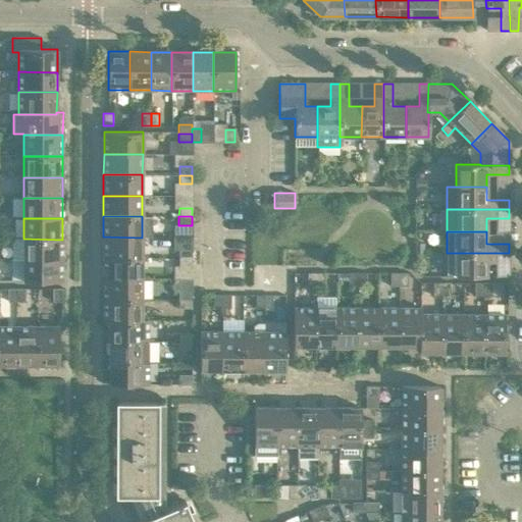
[(142,258),(142,238),(103,237),(103,258),(142,258)]
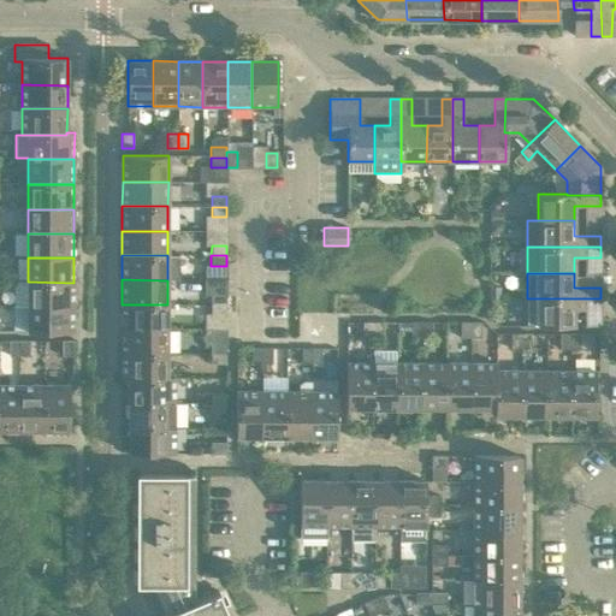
[(28,282),(28,306),(73,306),(73,283),(28,282)]
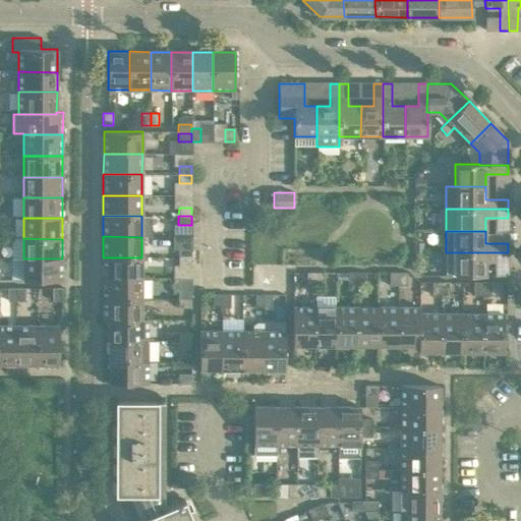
[(191,257),(191,249),(178,249),(178,257),(191,257)]
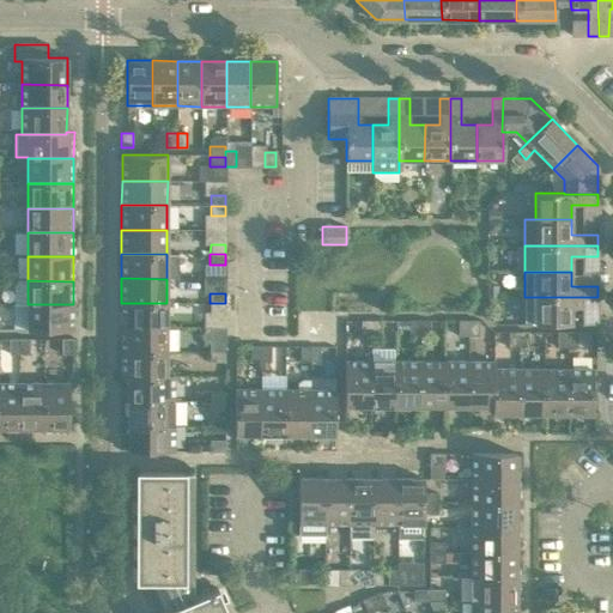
[(571,325),(571,308),(598,308),(598,297),(525,297),(525,325),(571,325)]
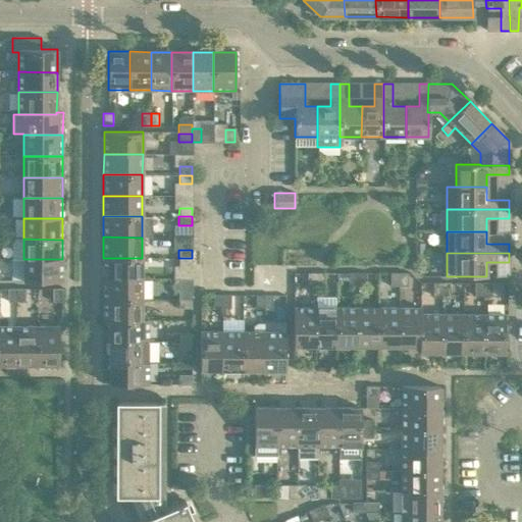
[(142,278),(142,258),(103,258),(103,278),(142,278)]
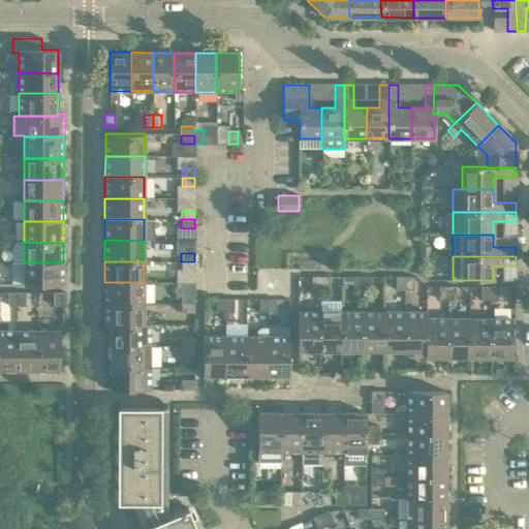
[(181,271),(194,271),(194,261),(181,261),(181,271)]
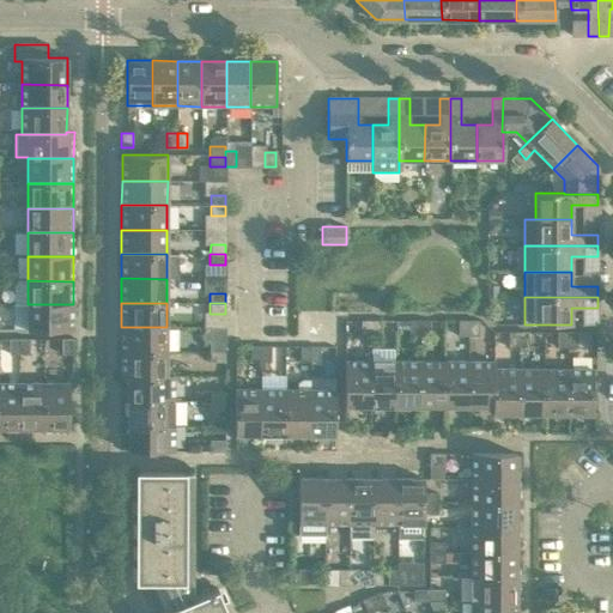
[(73,304),(28,304),(28,331),(73,331),(73,304)]
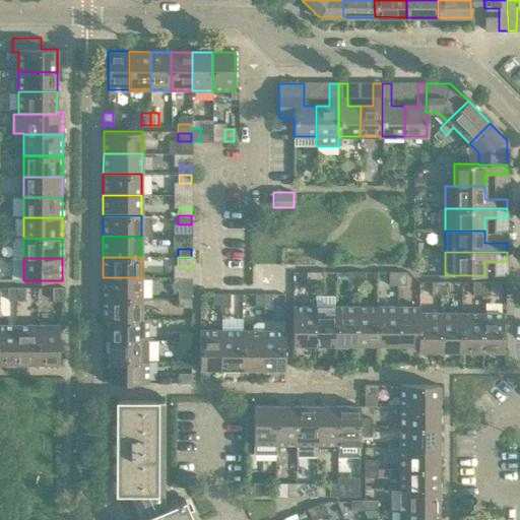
[(315,285),(315,272),(306,272),(306,284),(315,285)]
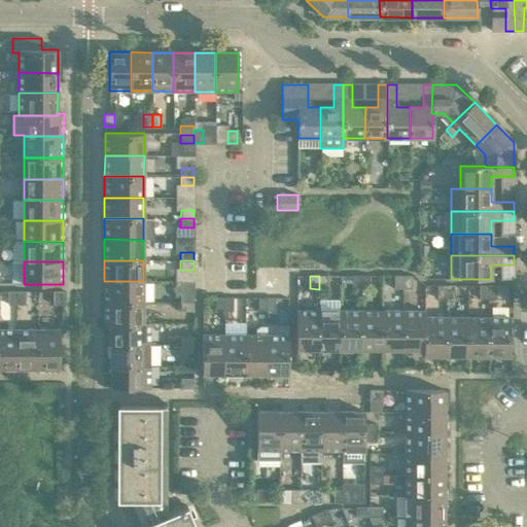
[(319,276),(319,289),(327,289),(327,276),(319,276)]
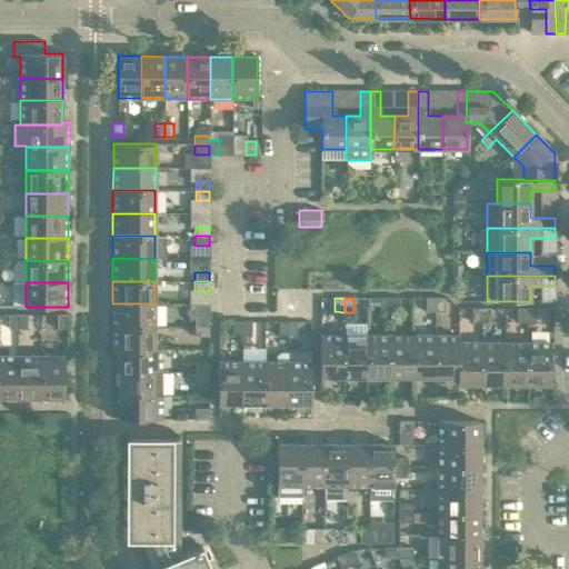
[(380,312),(389,312),(389,298),(380,298),(380,312)]
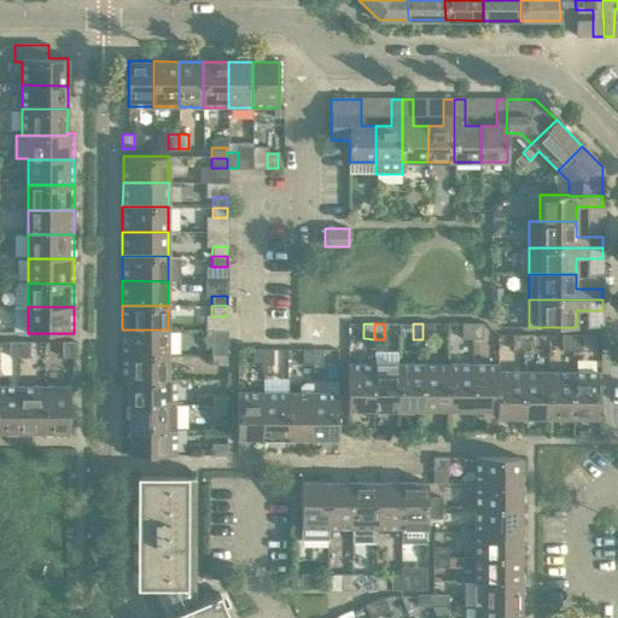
[(423,324),(423,339),(433,339),(433,324),(423,324)]
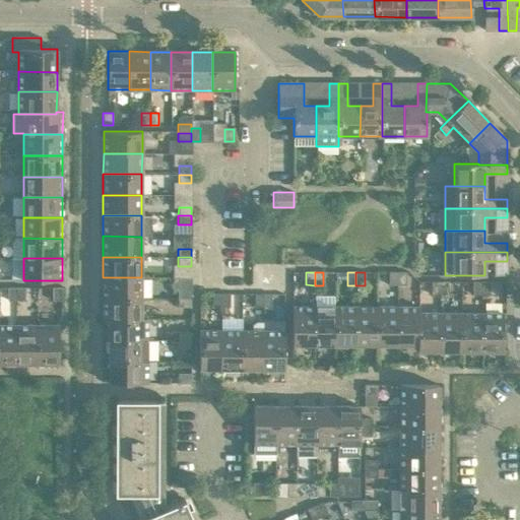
[(389,285),(397,285),(397,272),(389,272),(389,285)]
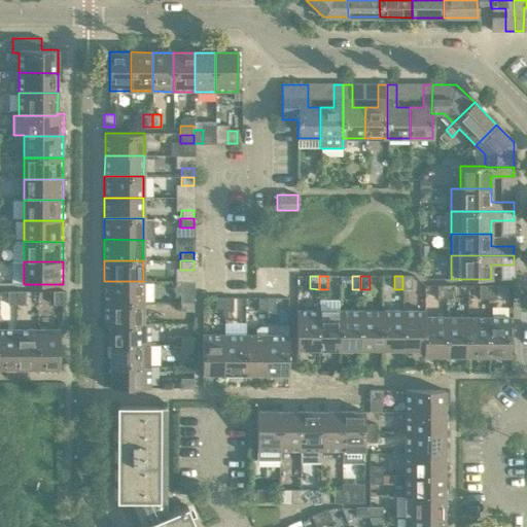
[(411,289),(411,276),(402,276),(402,289),(411,289)]
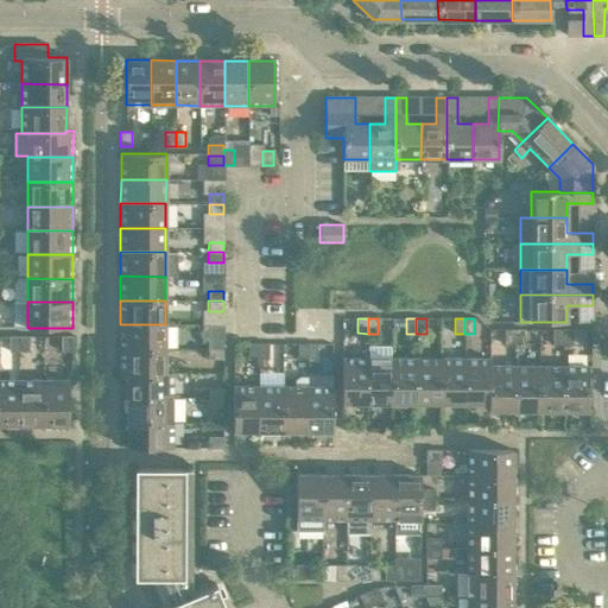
[(165,349),(165,324),(120,324),(120,349),(165,349)]
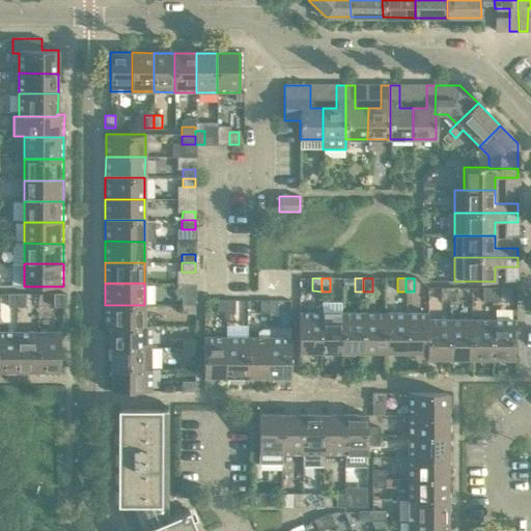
[(440,301),(449,301),(449,287),(440,287),(440,301)]
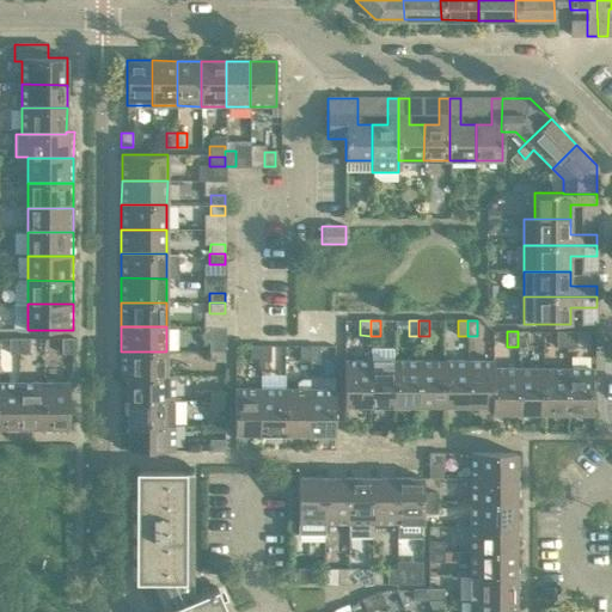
[(518,331),(518,347),(527,347),(527,331),(518,331)]
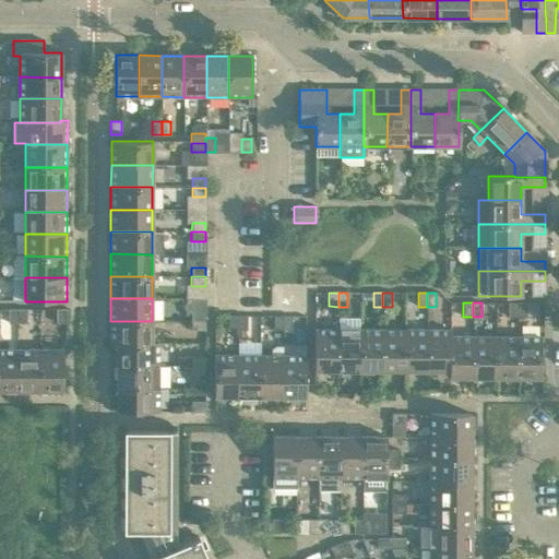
[(516,317),(516,302),(507,302),(508,317),(516,317)]
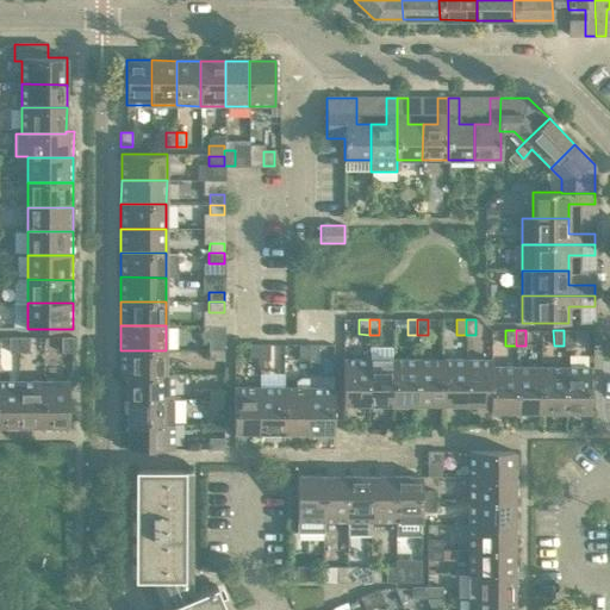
[(564,330),(564,346),(574,346),(574,330),(564,330)]
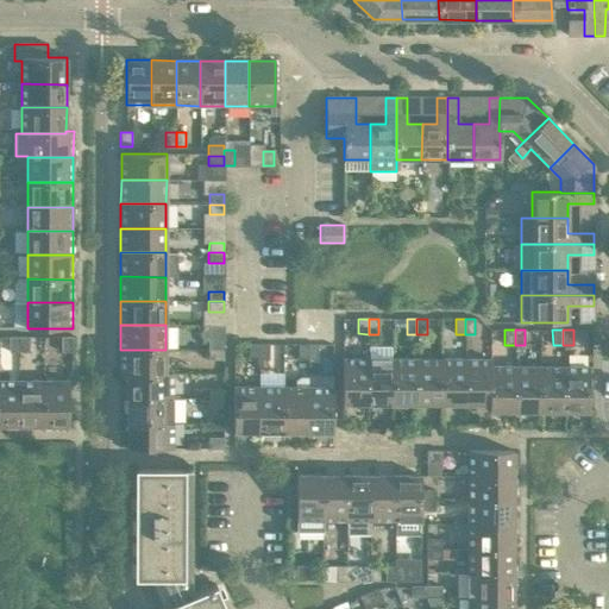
[(29,337),(18,337),(18,352),(30,352),(29,337)]
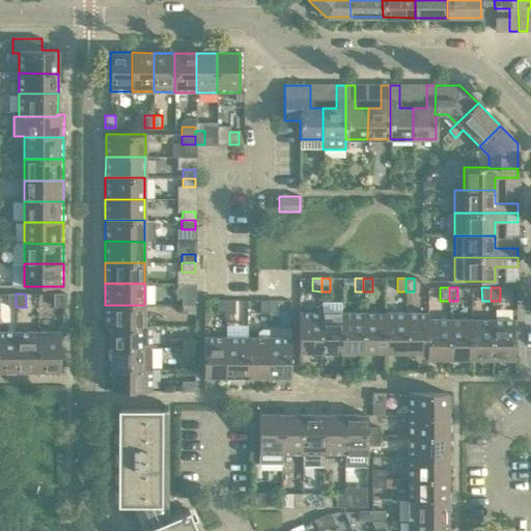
[(54,307),(62,307),(63,307),(63,294),(54,294),(54,307)]
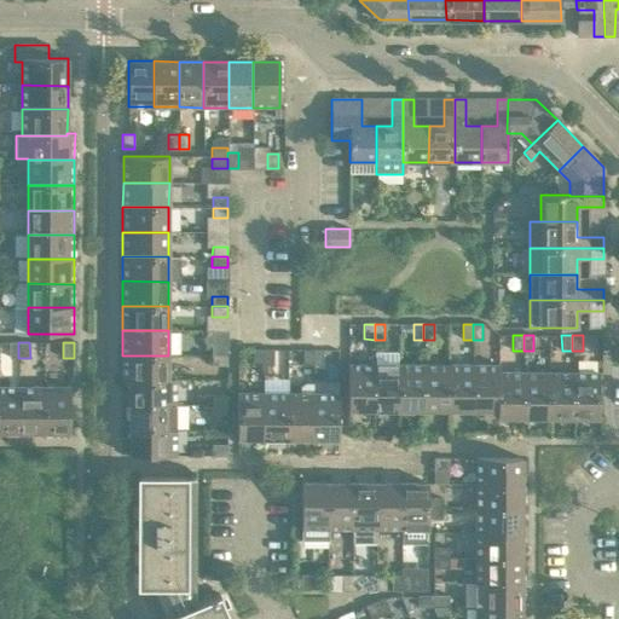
[(212,346),(212,356),(227,356),(227,346),(212,346)]
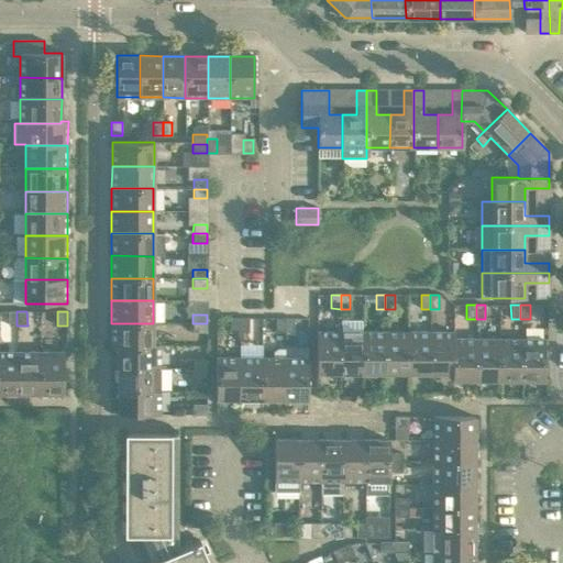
[(240,318),(230,318),(230,332),(240,332),(240,318)]
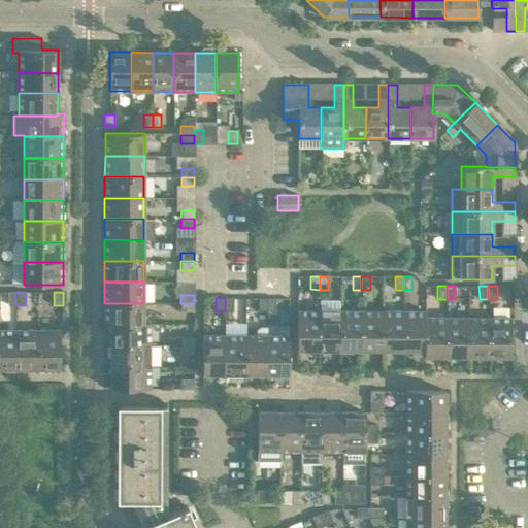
[(225,298),(225,311),(233,311),(233,298),(225,298)]
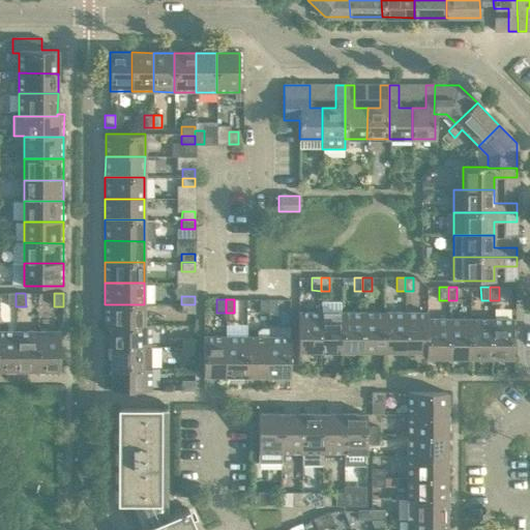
[(267,313),(267,299),(259,299),(259,313),(267,313)]
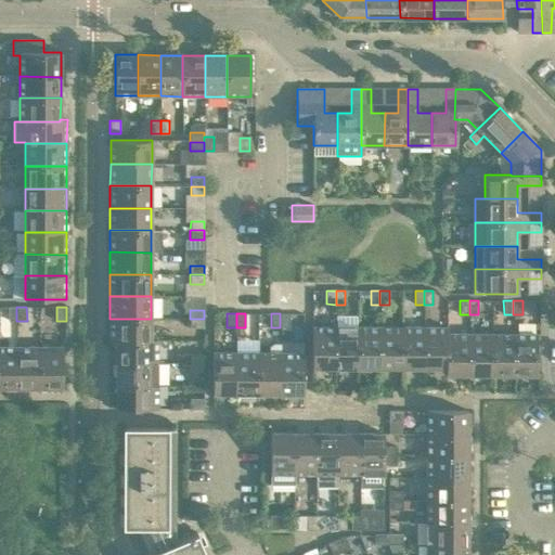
[(289,327),(289,313),(280,313),(280,327),(289,327)]
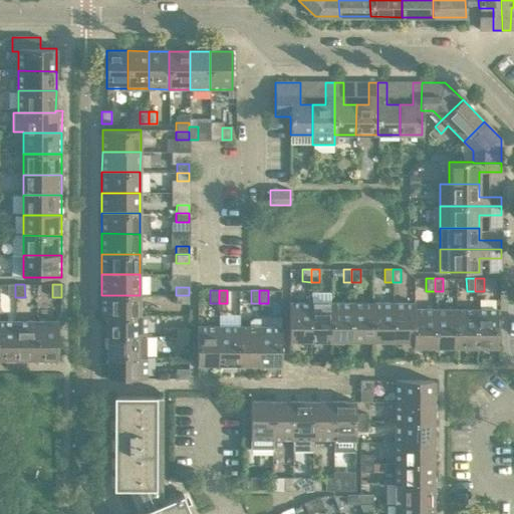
[(140,315),(140,295),(101,295),(101,316),(107,316),(107,315),(140,315)]
